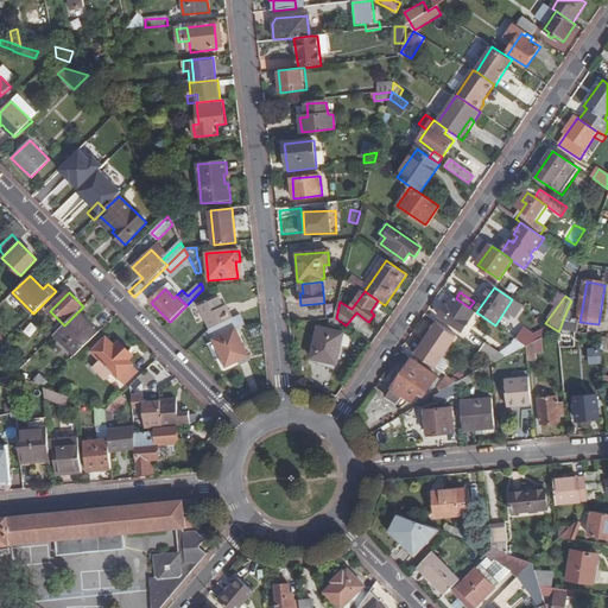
[(200,306),(210,329),(234,318),(230,311),(227,312),(223,306),(220,297),(200,306)]
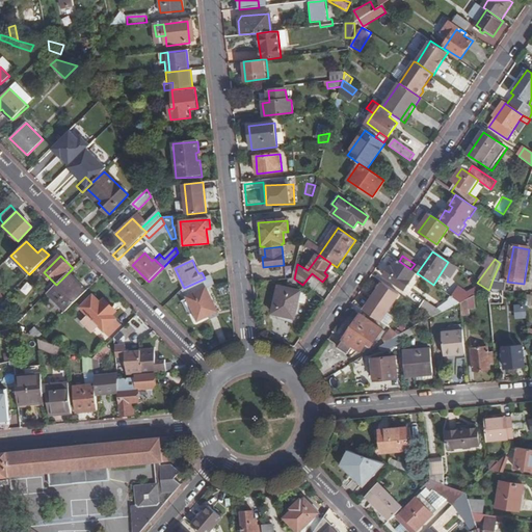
[(406,292),(419,274),(417,273),(410,269),(399,261),(393,269),(391,267),(384,276),(406,292)]
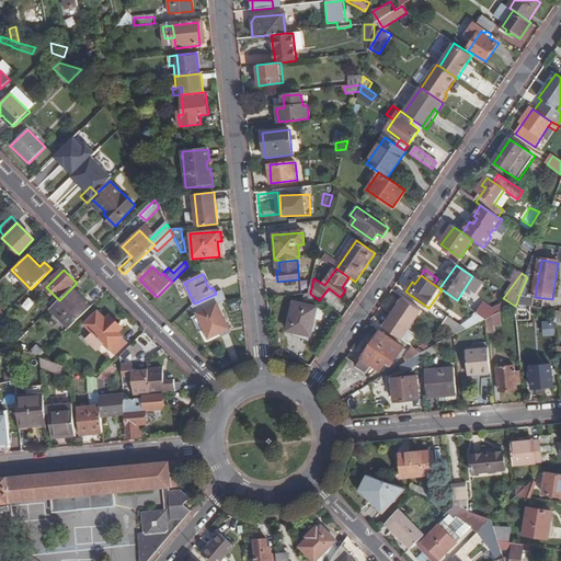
[(49,310),(68,329),(90,307),(71,288),(59,300),(49,310)]
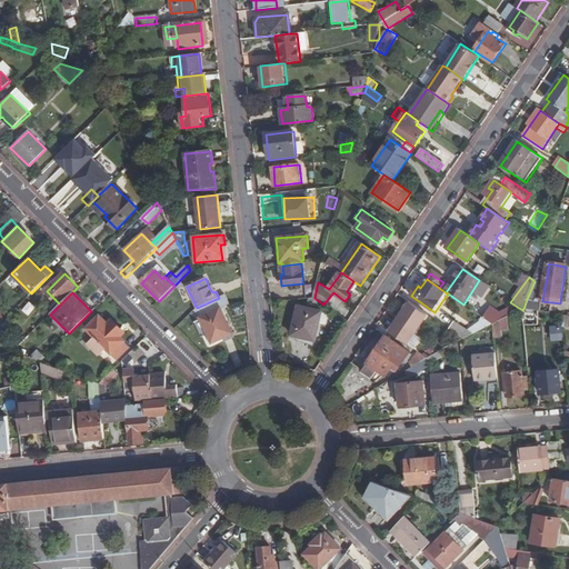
[(196,308),(195,310),(201,315),(212,341),(223,336),(232,332),(221,307),(230,302),(227,296),(219,298),(197,308),(196,308)]
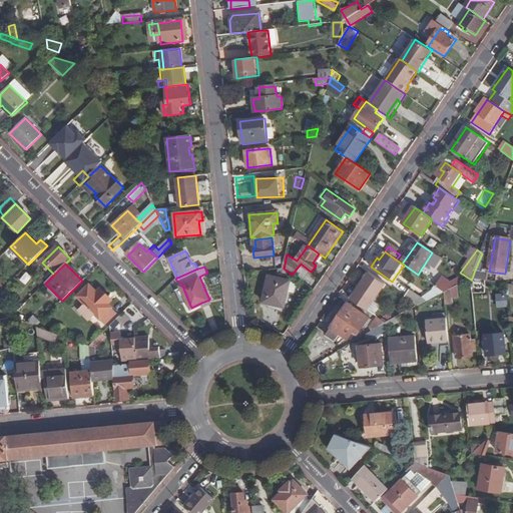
[(479,271),(475,270),(472,279),(482,281),(487,282),(488,275),(479,273),(479,271)]
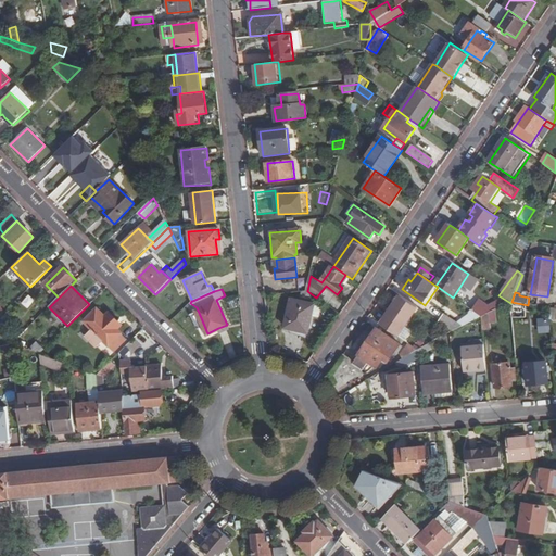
[(29,307),(36,299),(29,294),(23,303),(29,307)]
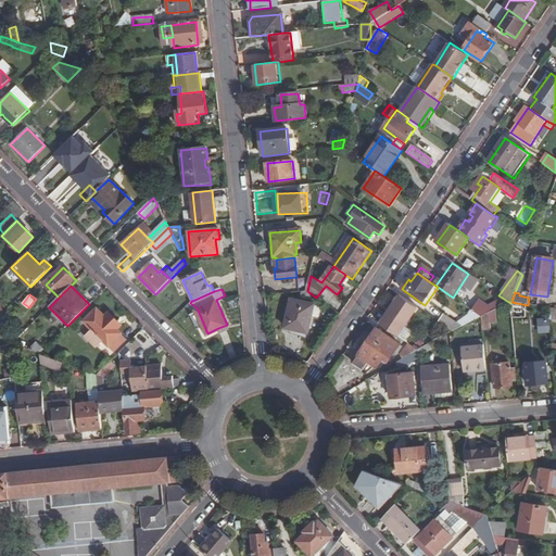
[(396,308),(383,327),(399,337),(419,308),(401,295),(393,306),(396,308)]
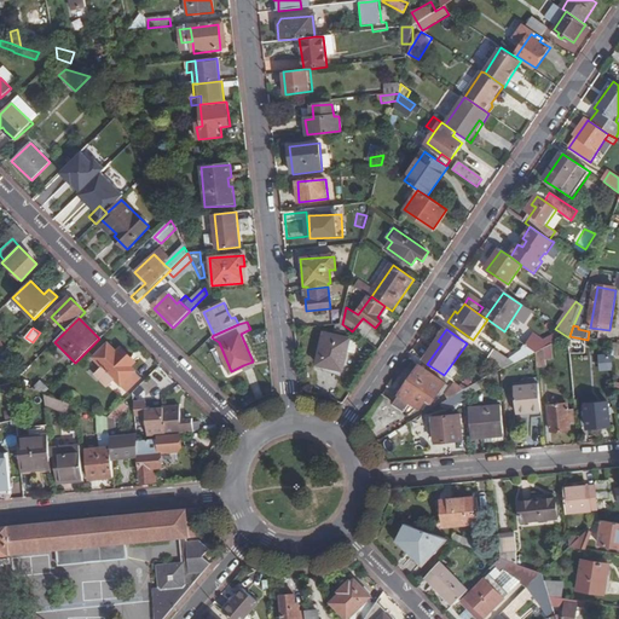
[(351,340),(325,335),(318,365),(343,371),(351,340)]
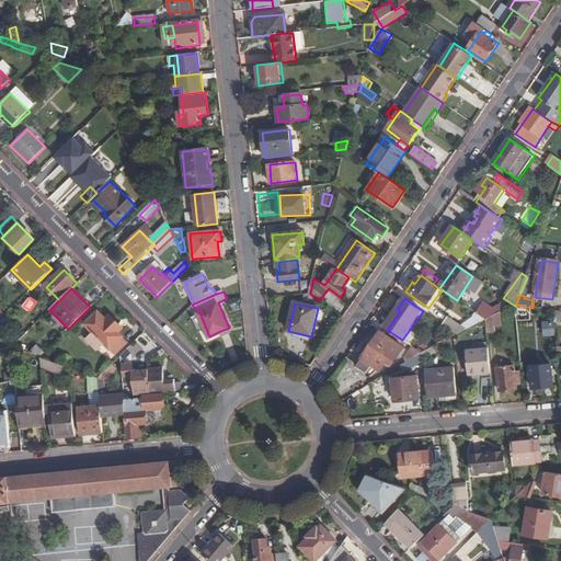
[(397,309),(384,328),(387,330),(400,311),(397,309)]
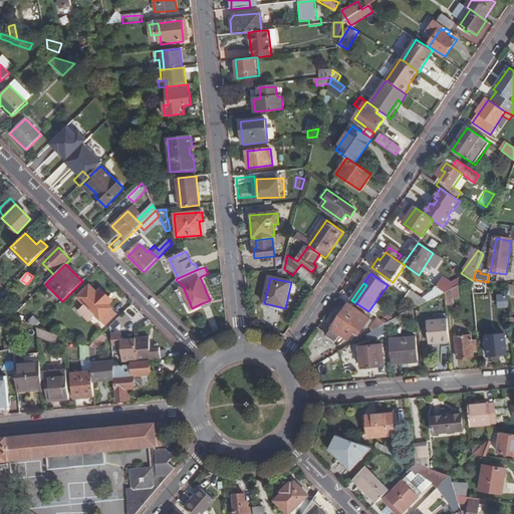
[(411,292),(407,298),(420,307),(446,294),(437,288),(430,283),(420,297),(411,292)]
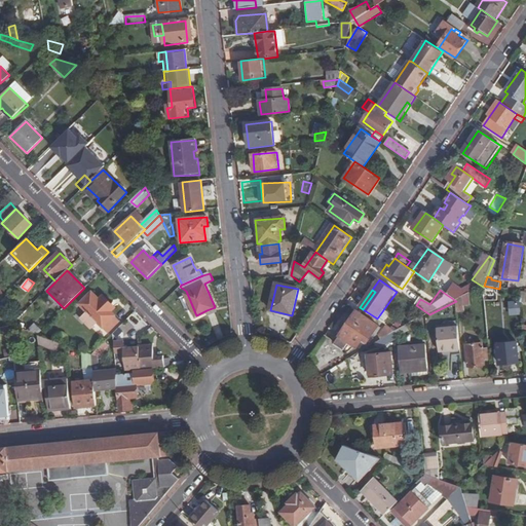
[(451,290),(447,295),(456,301),(463,297),(451,290)]
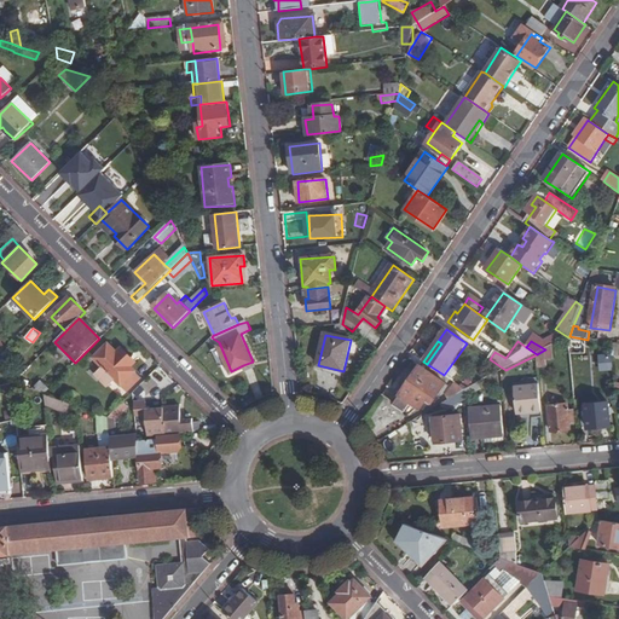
[(113,358),(104,348),(90,363),(98,371),(94,376),(108,388),(111,385),(123,397),(137,383),(127,371),(131,368),(117,353),(113,358)]
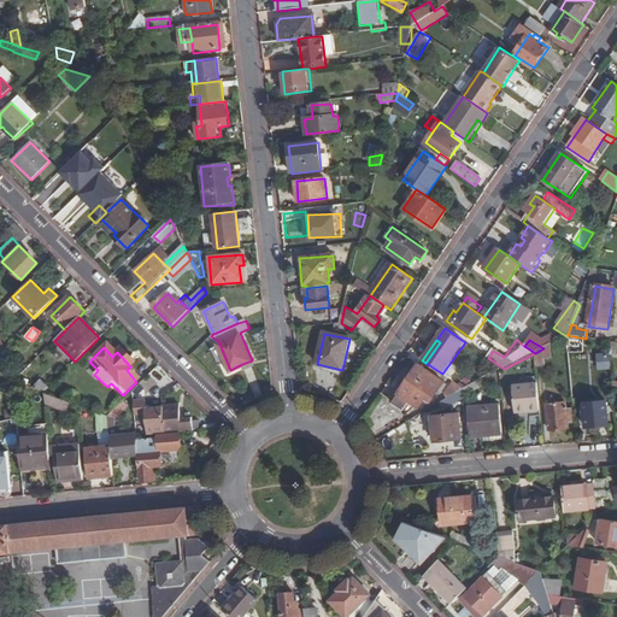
[(50,357),(56,364),(65,357),(59,350),(50,357)]
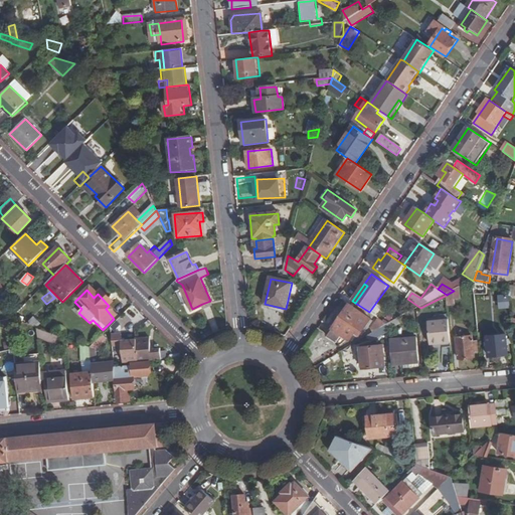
[(500,295),(501,308),(512,308),(511,294),(500,295)]
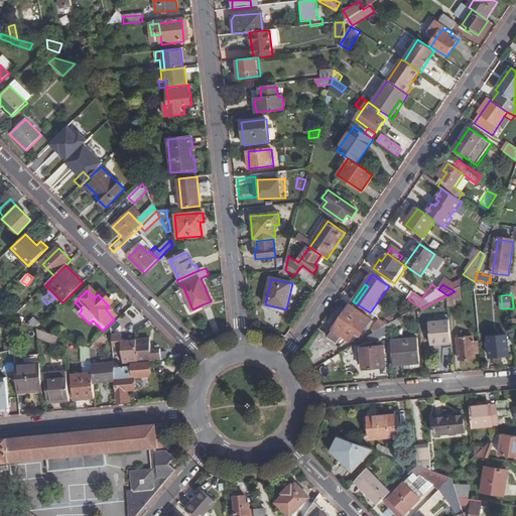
[(375,323),(350,306),(329,338),(342,348),(350,342),(351,343),(357,334),(362,336),(367,329),(370,331),(375,323)]
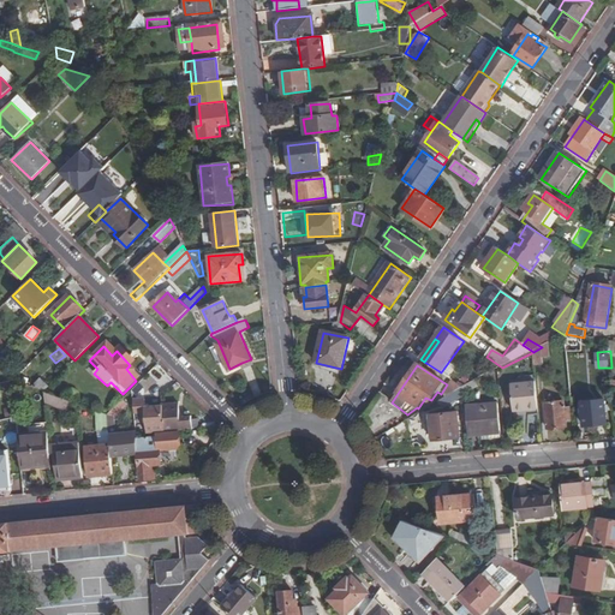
[(39,378),(30,386),(43,392),(47,388),(39,378)]
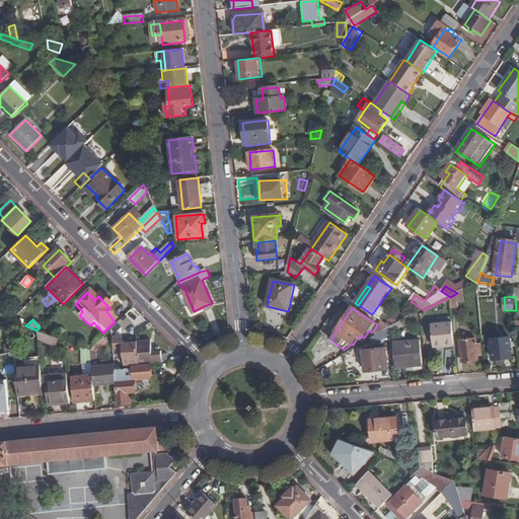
[(402,327),(400,322),(390,327),(389,327),(390,332),(402,327)]
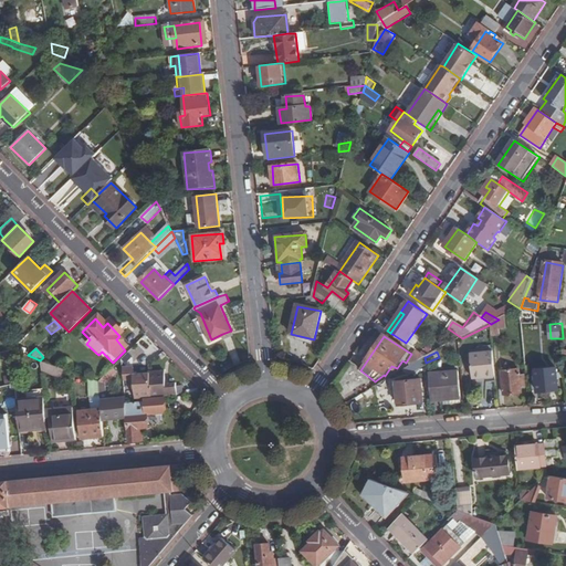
[(473,379),(496,377),(493,352),(472,354),(473,379)]
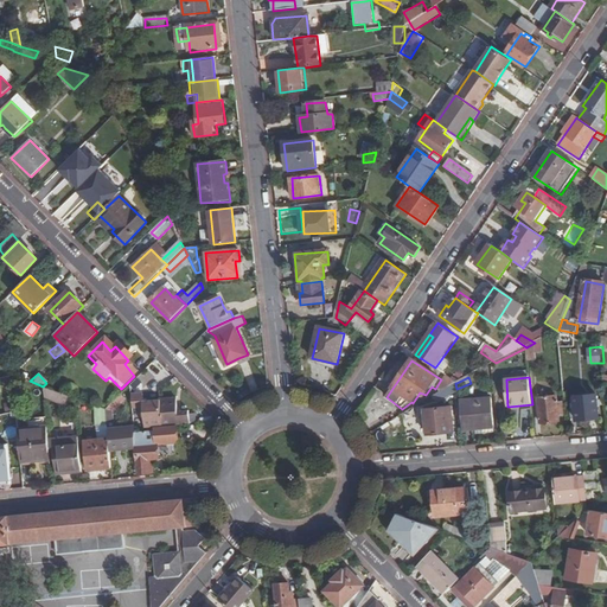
[(65,406),(69,396),(61,393),(46,388),(45,387),(46,398),(65,406)]
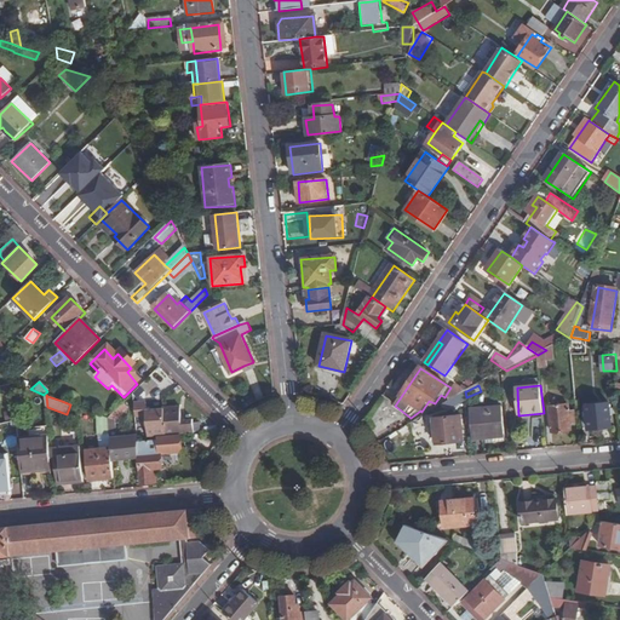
[(116,403),(104,417),(109,418),(120,407),(116,403)]
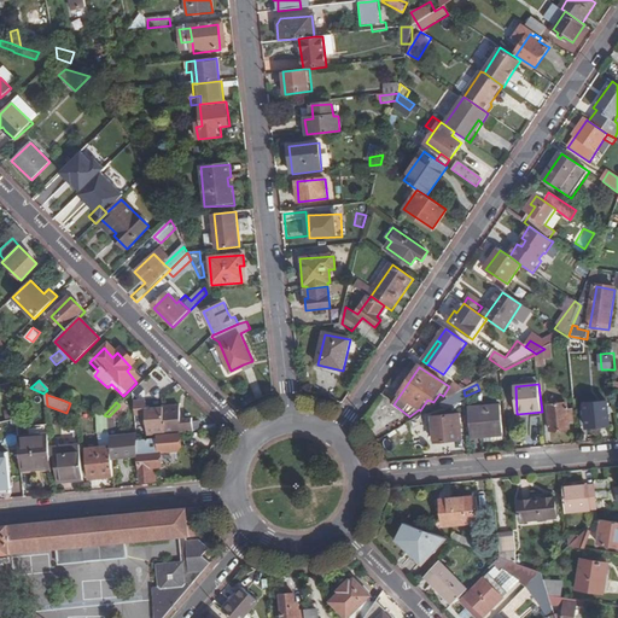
[(128,406),(123,402),(120,406),(109,417),(115,419),(128,406)]
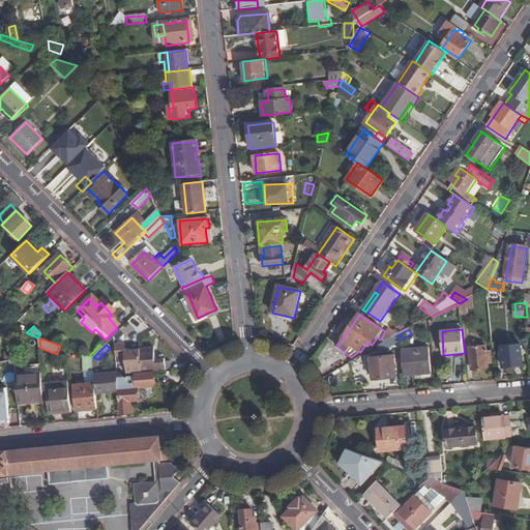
[(124,346),(114,346),(115,358),(125,357),(125,375),(166,372),(165,360),(154,360),(153,349),(124,352),(124,346)]
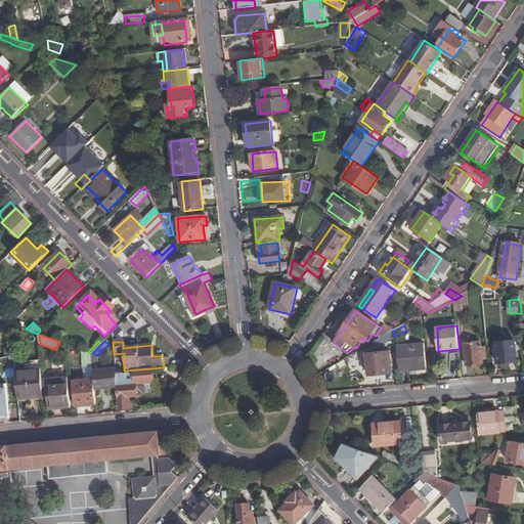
[(515,342),(495,344),(497,362),(516,361),(515,342)]
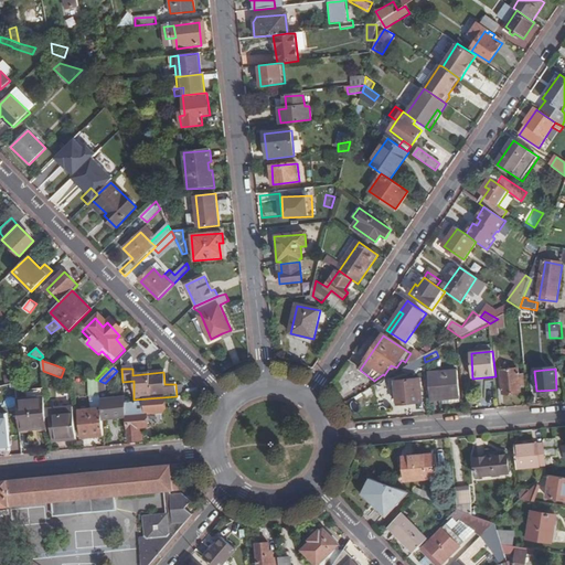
[(519,393),(516,371),(502,371),(503,394),(519,393)]
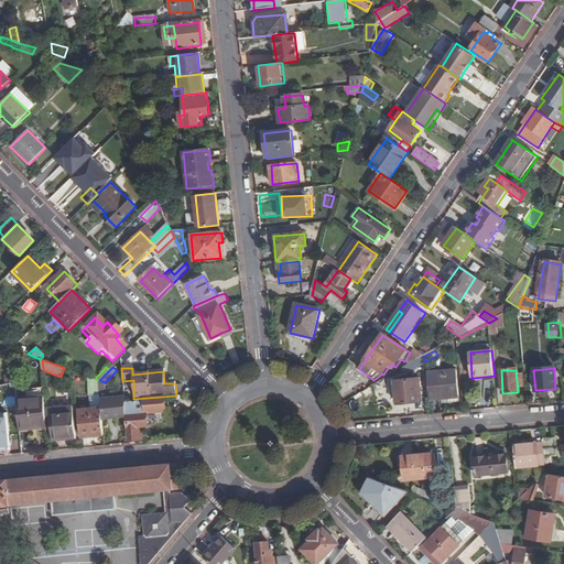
[(456,371),(429,373),(431,400),(458,398),(456,371)]
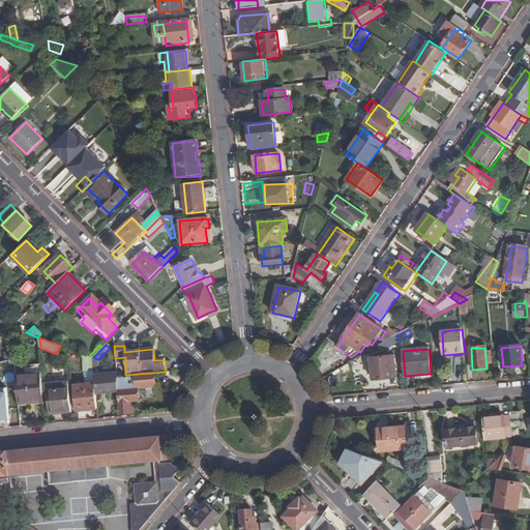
[(86,367),(94,367),(93,357),(89,356),(85,354),(86,367)]
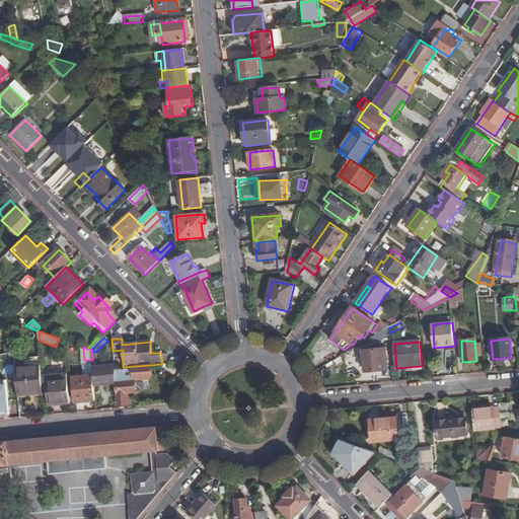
[(388,370),(386,349),(363,351),(364,360),(367,360),(368,372),(388,370)]
